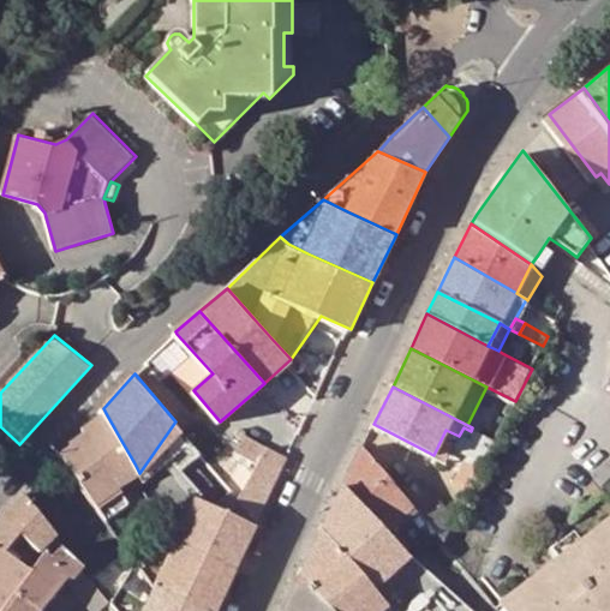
[(99,502),(129,481),(123,472),(114,460),(103,468),(101,465),(121,441),(106,413),(85,427),(89,431),(73,441),(76,444),(63,453),(99,502)]
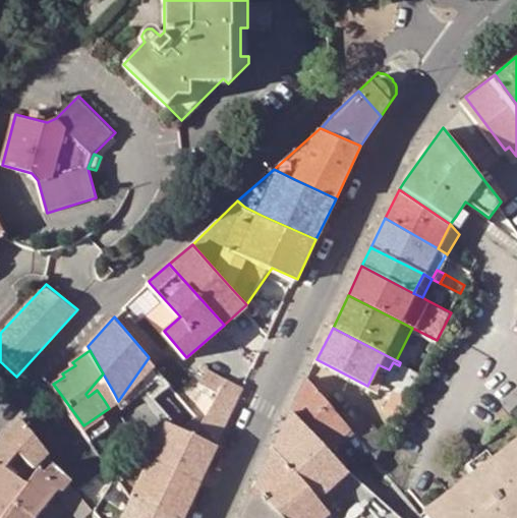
[(378,391),(389,369),(378,364),(367,386),(378,391)]
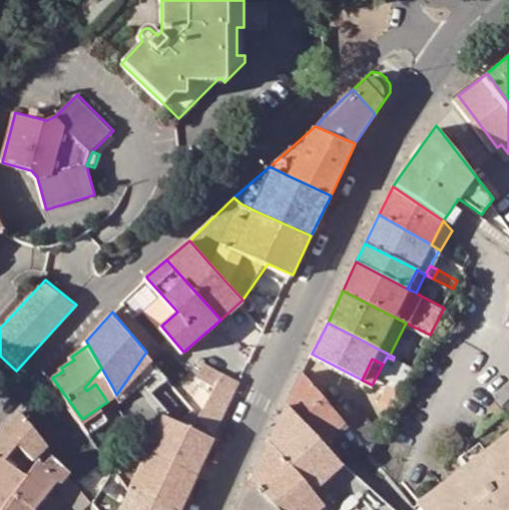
[(394,406),(414,367),(401,361),(382,400),(394,406)]
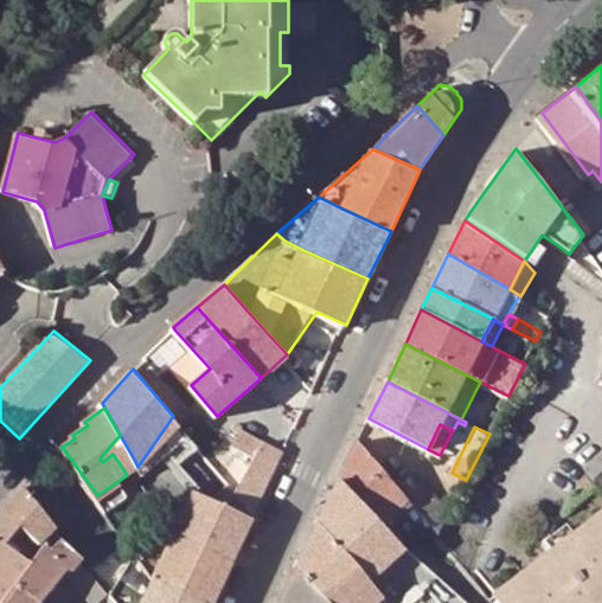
[(256,454),(243,481),(266,492),(286,449),(244,429),(237,443),(256,454)]
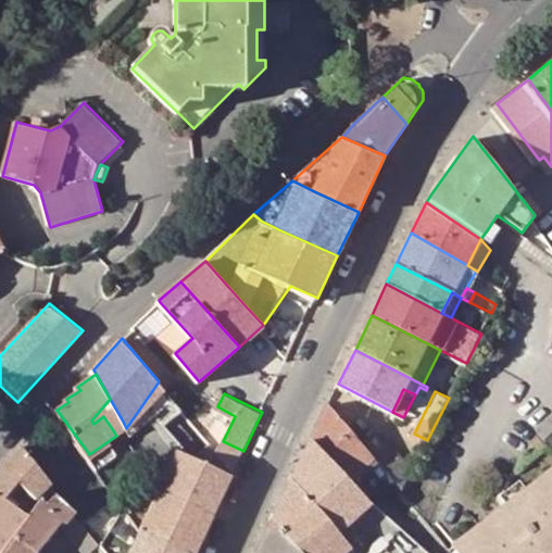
[(103,416),(111,427),(122,419),(110,399),(91,420),(93,424),(103,416)]
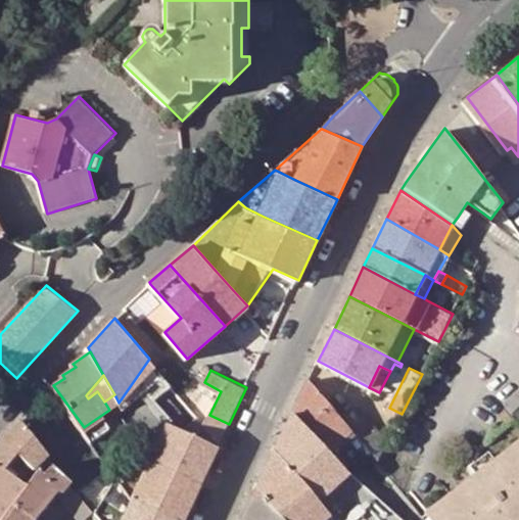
[(354,431),(346,424),(310,380),(293,415),(329,454),(348,474),(350,473),(372,453),(354,431)]
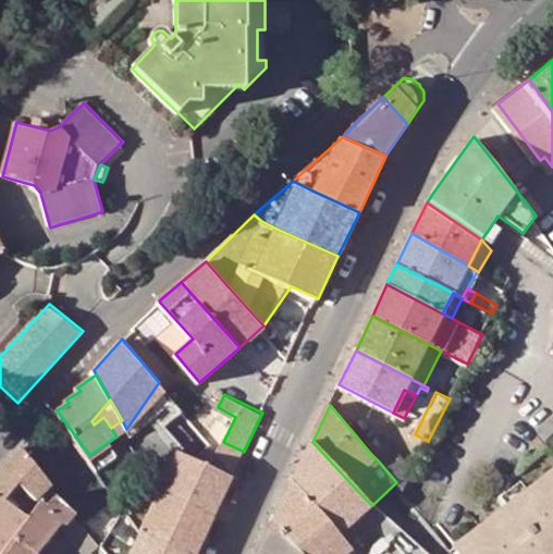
[(180,452),(161,490),(213,515),(232,477),(235,470),(234,469),(207,438),(196,460),(180,452)]
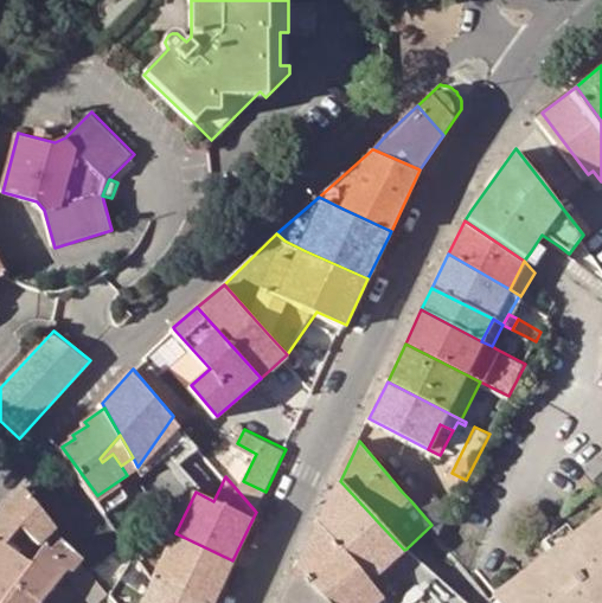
[(439,533),(450,511),(421,476),(402,492),(410,500),(431,525),(439,533)]
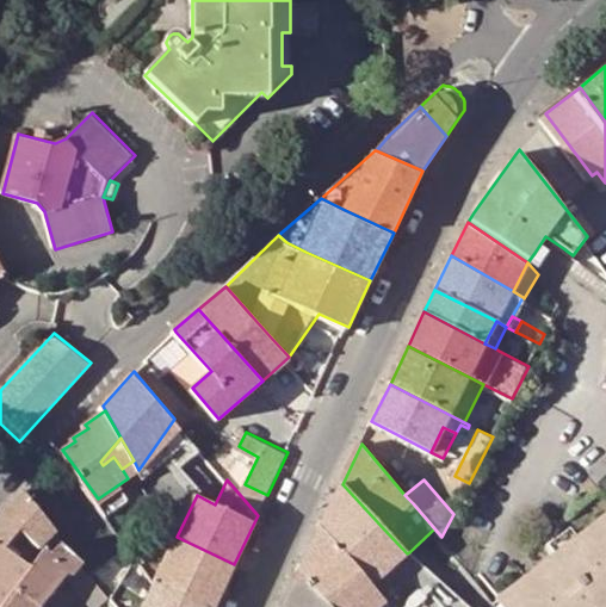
[(470,606),(409,552),(407,553),(384,530),(342,484),(321,527),(371,586),(383,600),(388,606),(470,606)]
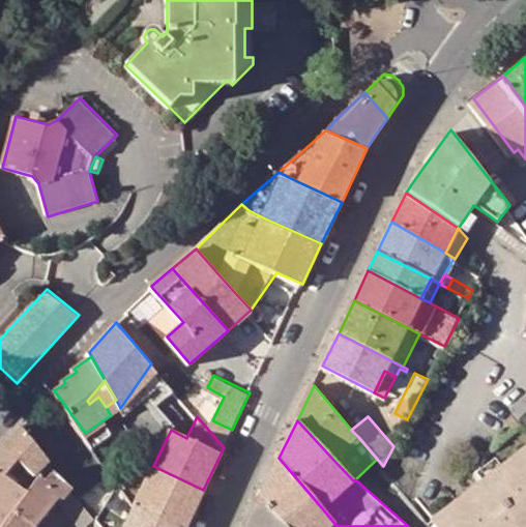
[(19,460),(35,475),(51,460),(49,458),(23,425),(0,449),(0,470),(5,475),(19,460)]
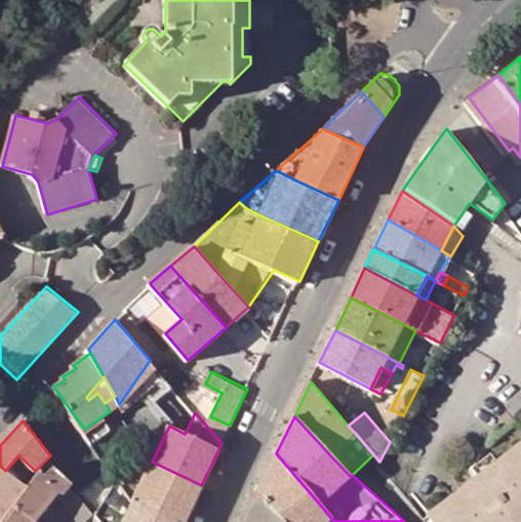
[(130,466),(146,475),(151,463),(139,447),(130,466)]
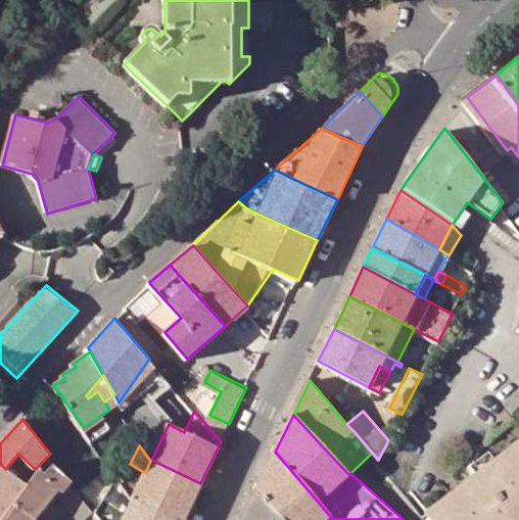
[(518,445),(502,459),(499,456),(493,460),(474,475),(461,485),(469,495),(460,503),(454,495),(426,517),(428,519),(518,519),(518,445)]
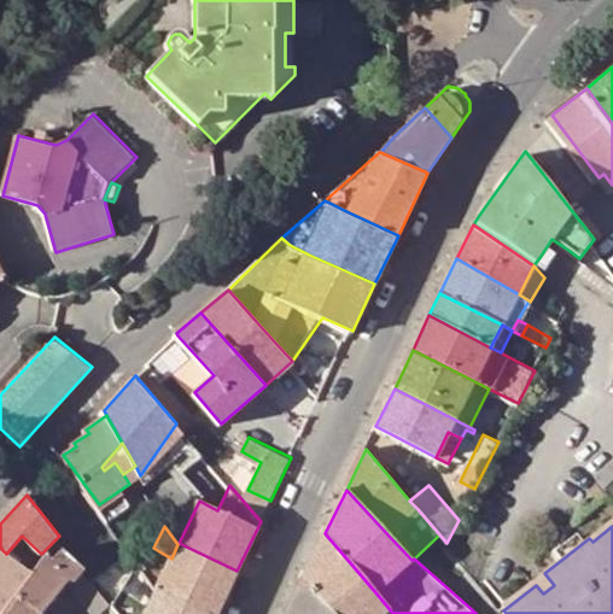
[(334,613),(379,613),(387,607),(375,592),(325,533),(304,577),(334,613)]
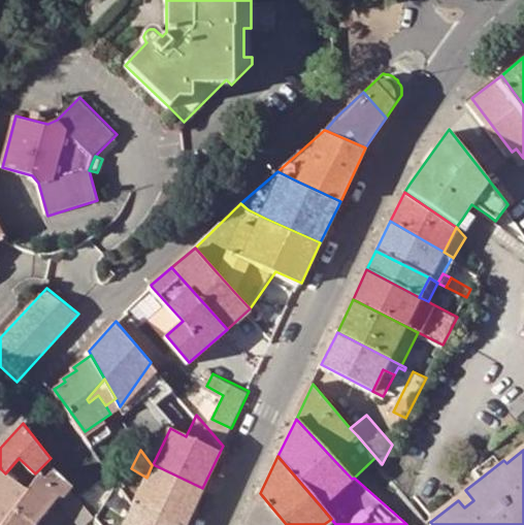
[(473,472),(479,480),(498,464),(493,457),(473,472)]
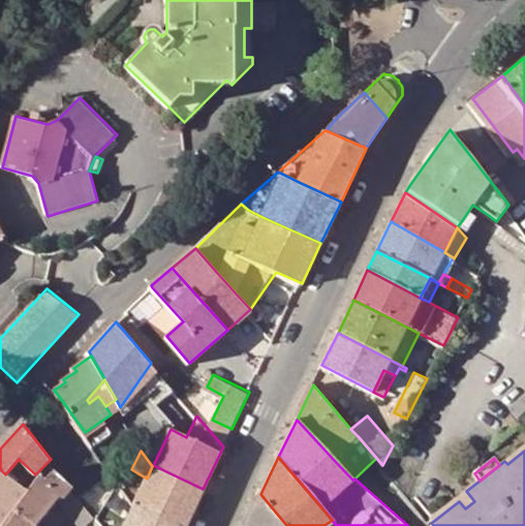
[(0,469),(0,521),(3,524),(14,508),(28,491),(38,476),(35,474),(19,459),(5,474),(0,469)]
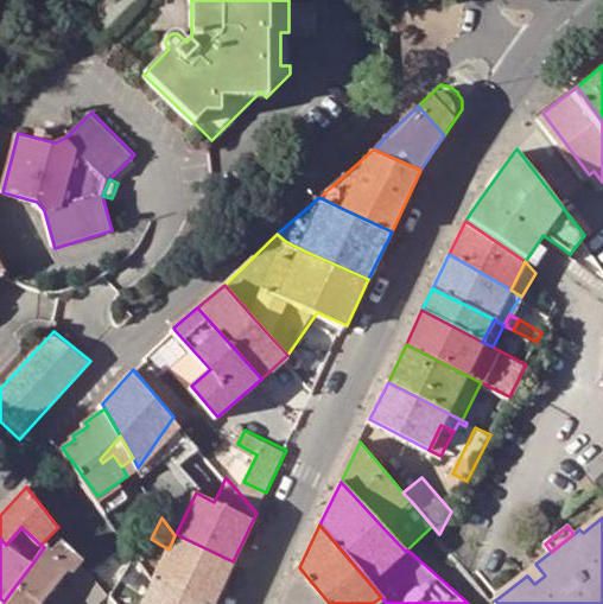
[(68,567),(73,571),(83,559),(76,550),(58,527),(40,545),(44,547),(32,564),(17,584),(40,602),(43,599),(68,567)]
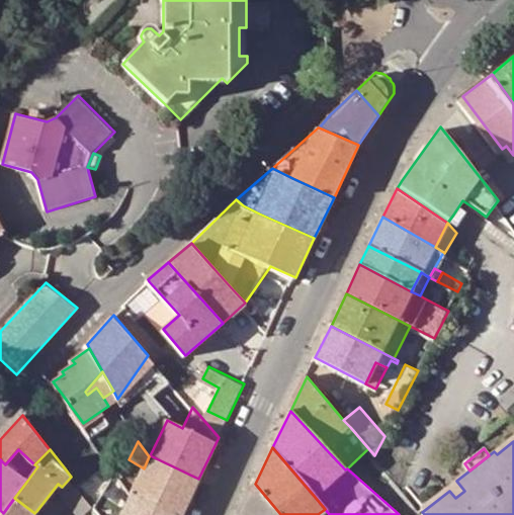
[(177,514),(181,514),(198,479),(150,455),(149,456),(144,468),(129,459),(122,471),(118,469),(117,471),(133,493),(177,514)]
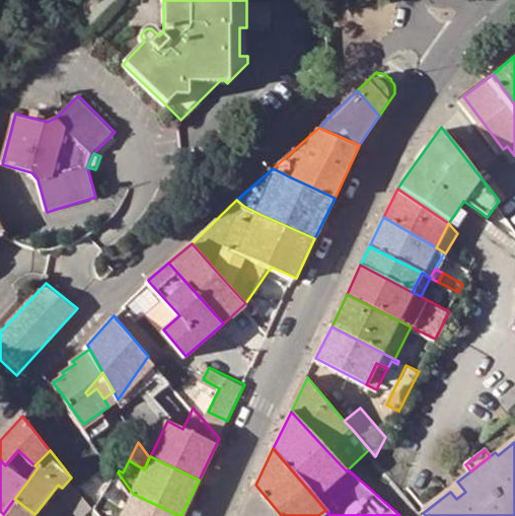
[(101,515),(177,515),(133,494),(118,472),(96,509),(101,515)]
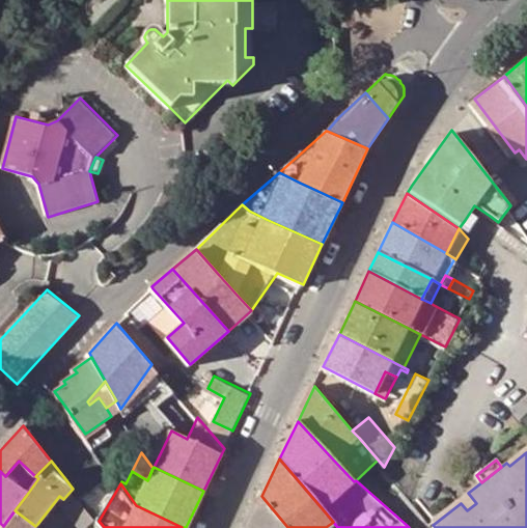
[(63,499),(75,513),(86,505),(80,498),(73,489),(63,499)]
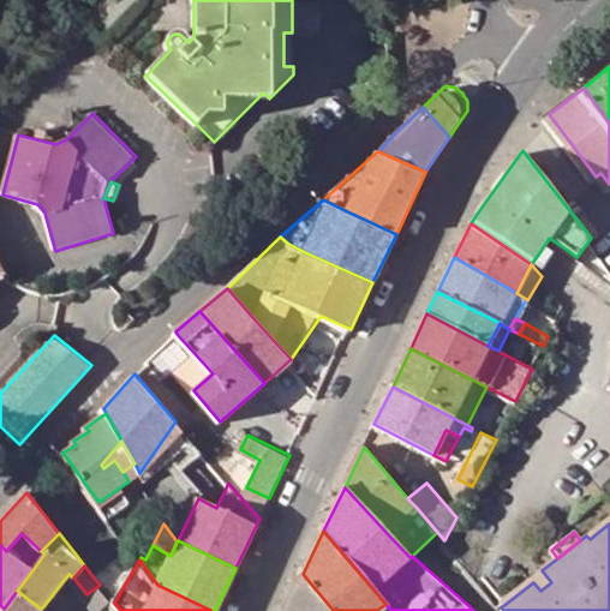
[(540,591),(551,582),(542,570),(531,579),(533,582),(540,591)]
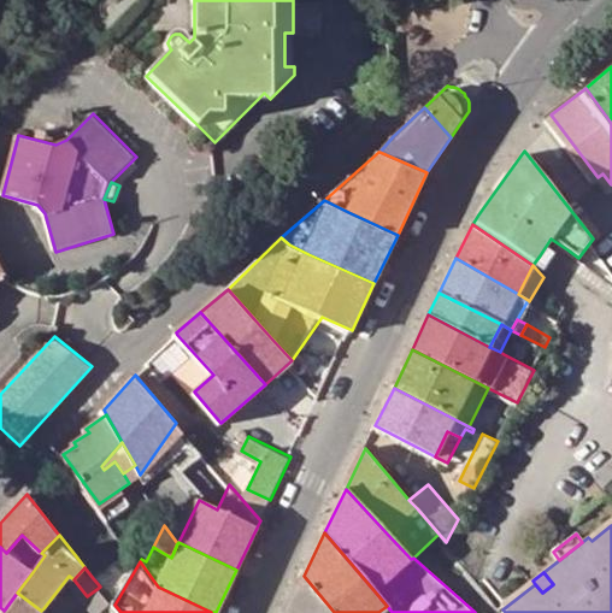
[(43,608),(48,612),(74,579),(69,576),(43,608)]
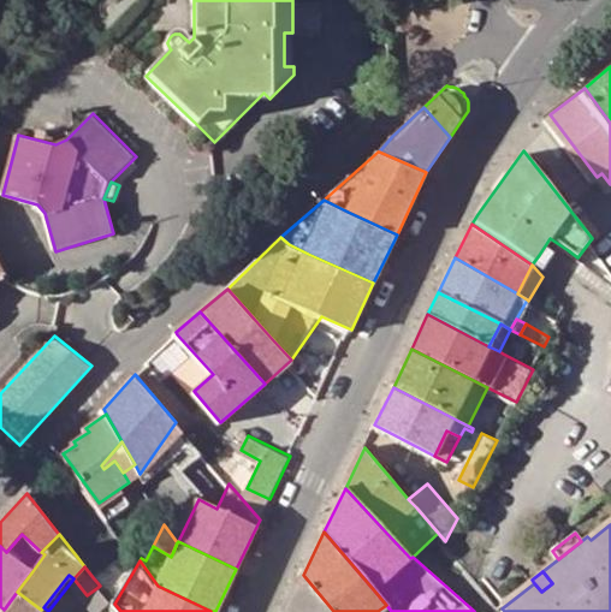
[(333,611),(303,575),(285,611),(333,611)]
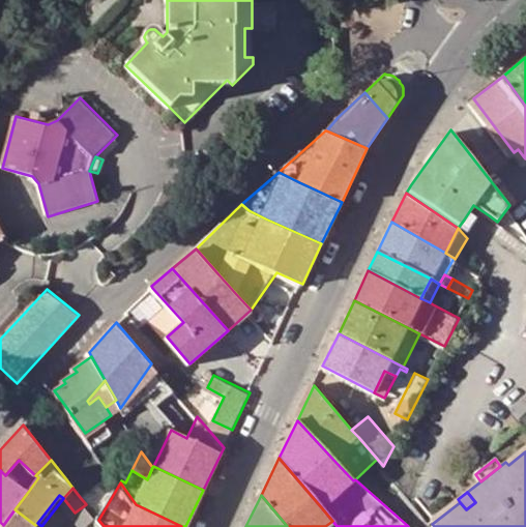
[(86,504),(75,513),(84,526),(86,526),(97,519),(86,504)]
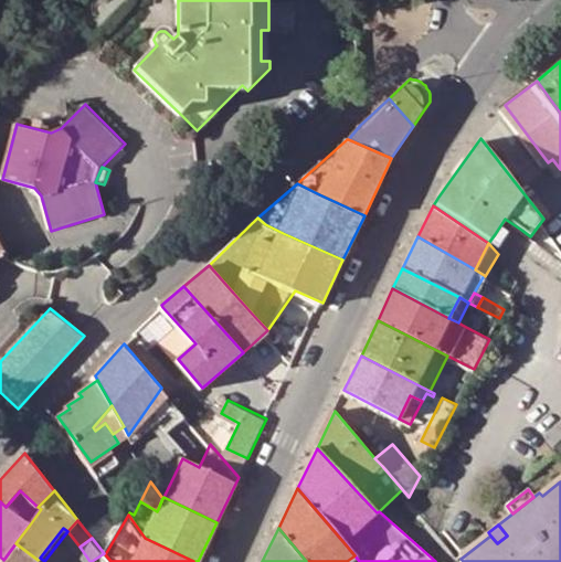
[(3,560),(0,561),(45,561),(44,561),(40,558),(38,560),(16,543),(3,560)]
